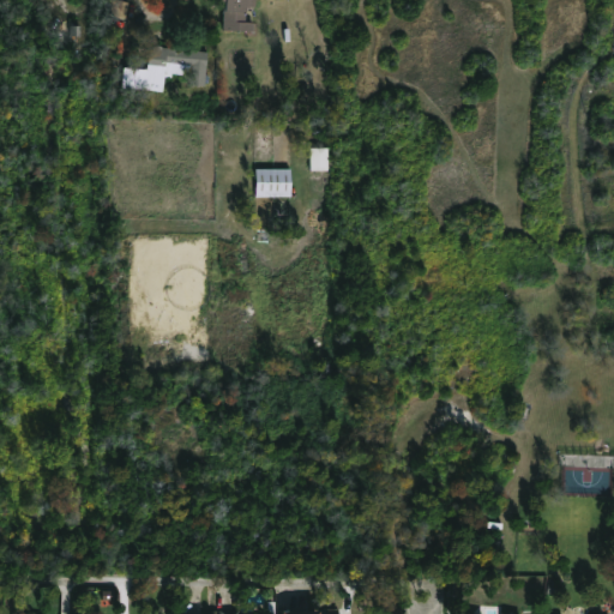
[(126,19),(130,2),(113,0),(110,16),(126,19)]
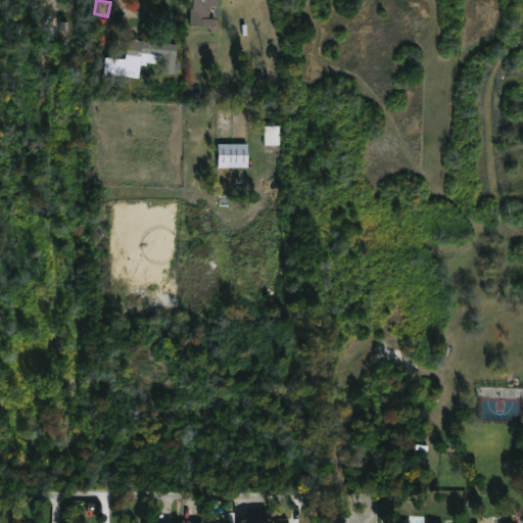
[(223,0),(223,5),(215,4),(215,9),(212,9),(211,18),(220,18),(219,28),(192,26),(193,8),(195,8),(195,3),(190,3),(190,0),(223,0)]
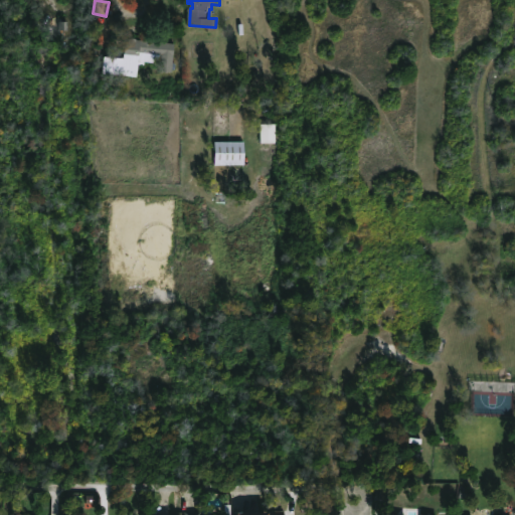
[(177,44),(173,72),(162,70),(164,55),(148,52),(146,64),(141,63),(139,75),(106,71),(108,56),(127,57),(130,38),(177,44)]
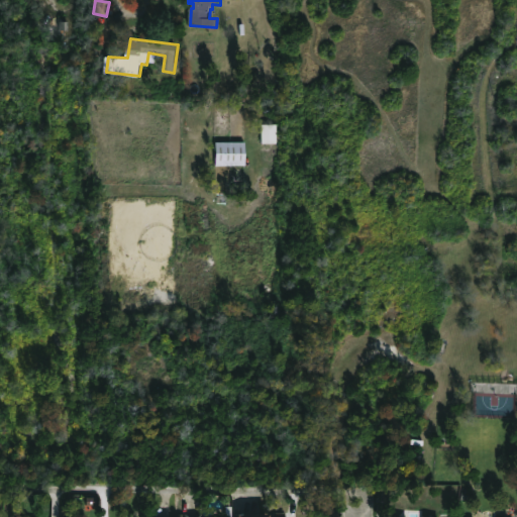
[(261,143),(276,144),(277,125),(262,124),(261,143)]
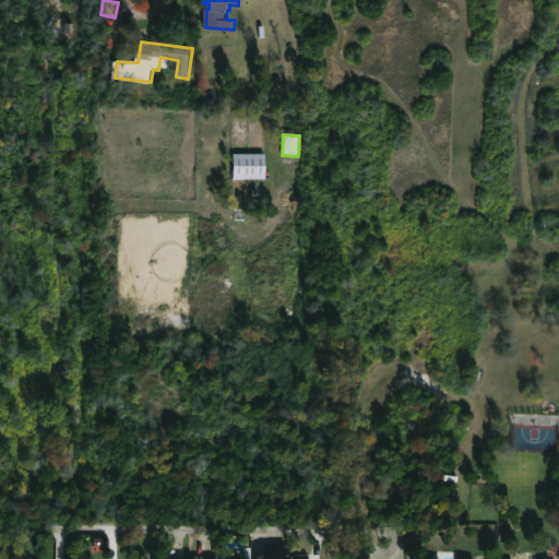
[(268,179),(236,180),(235,154),(268,154),(268,179)]
